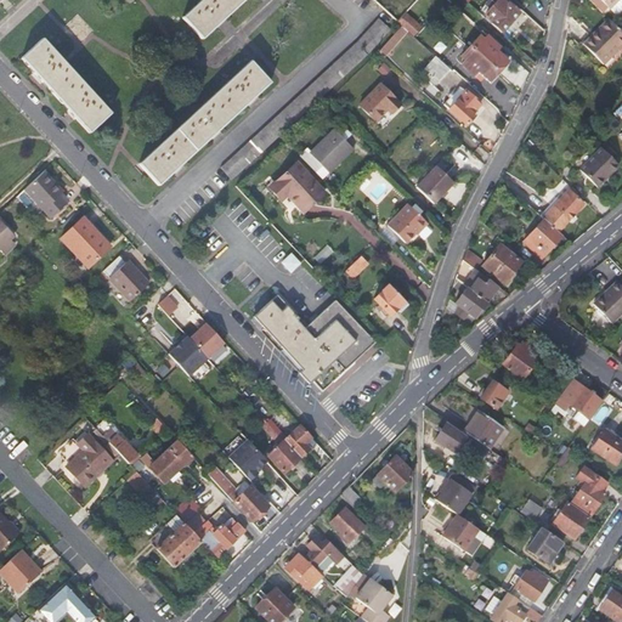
[(201,0),(181,18),(201,40),(243,0),(201,0)]
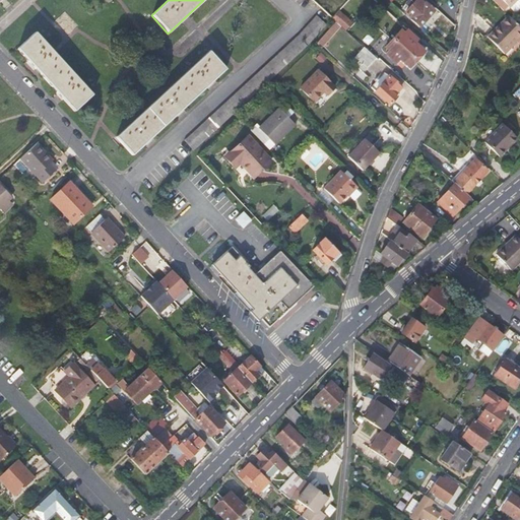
[(404,12),(403,14),(418,27),(434,11),(425,3),(423,5),(416,0),(415,0),(412,4),(408,0),(406,0),(399,8),(404,12)]
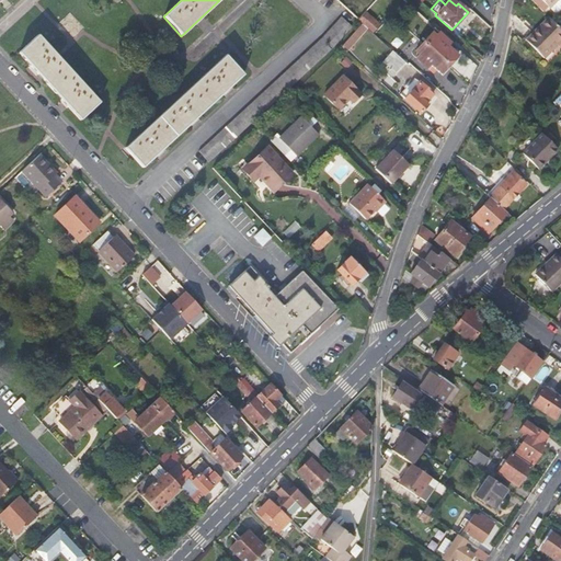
[(560,0),(539,0),(535,6),(546,16),(551,12),(552,13),(557,16),(559,16),(560,14),(560,0)]
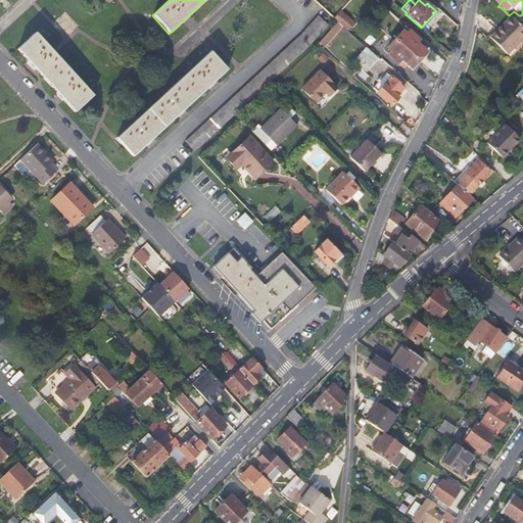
[(341,11),(335,18),(338,21),(347,30),(353,22),(341,11)]
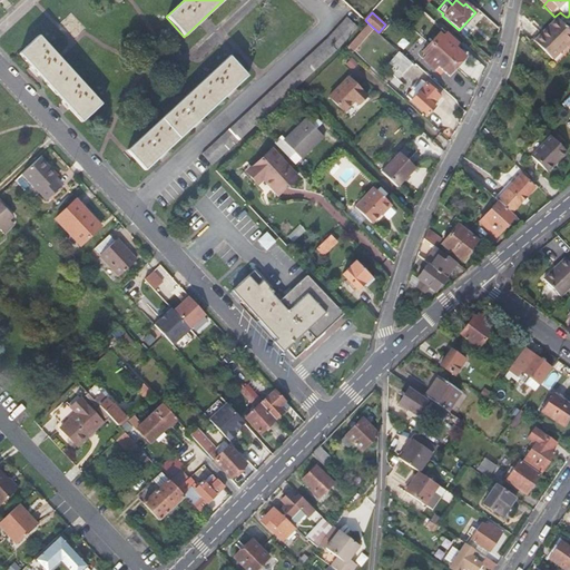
[(346,17),(333,32),(345,42),(359,27),(346,17)]
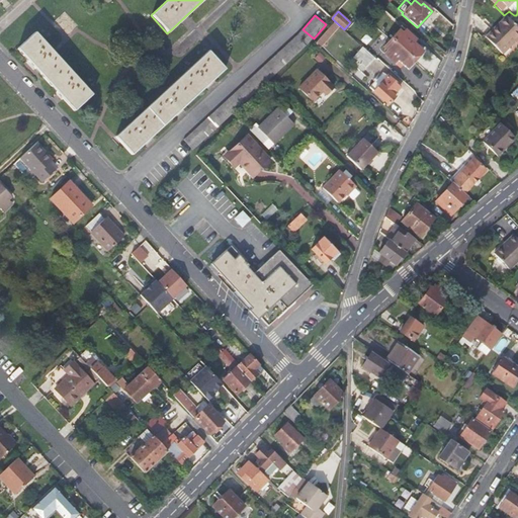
[(436,19),(451,33),(453,27),(453,26),(440,15),(436,19)]
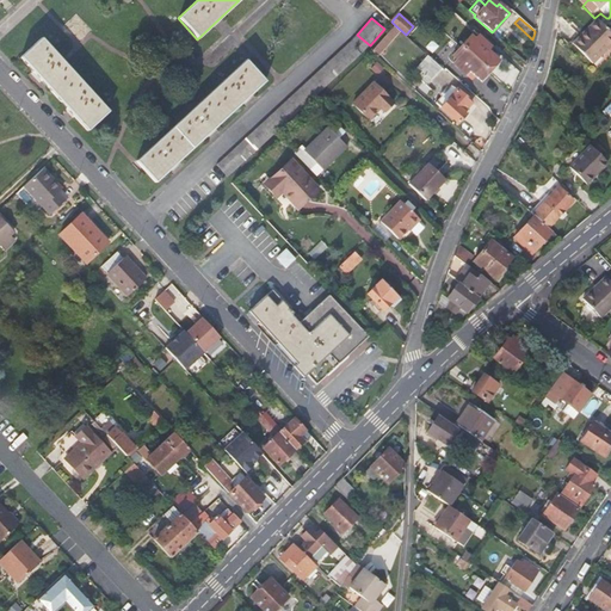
[(578,53),(596,71),(603,63),(605,66),(610,60),(610,34),(602,25),(592,34),(594,36),(586,44),(578,53)]
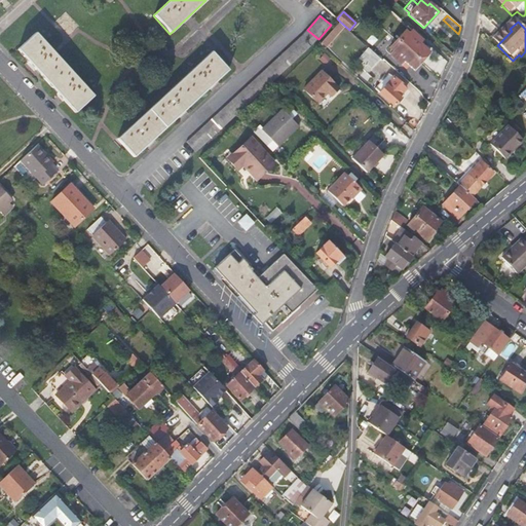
[(322,42),(320,44),(326,49),(345,27),(340,23),(322,42)]
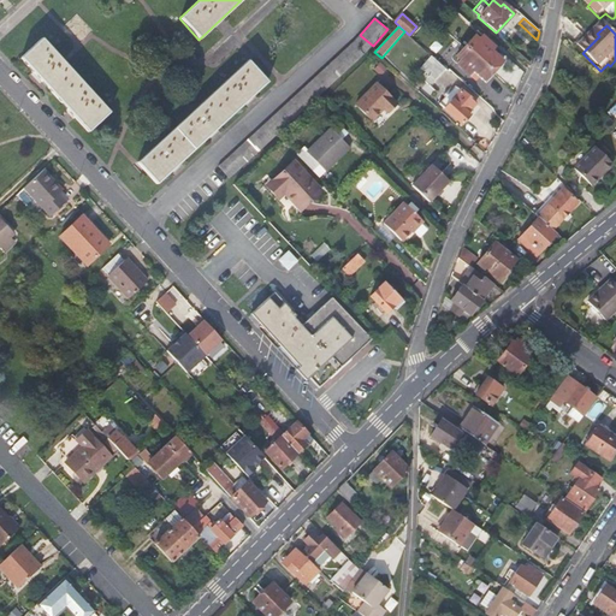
[(597,34),(588,42),(591,45),(599,36),(597,34)]
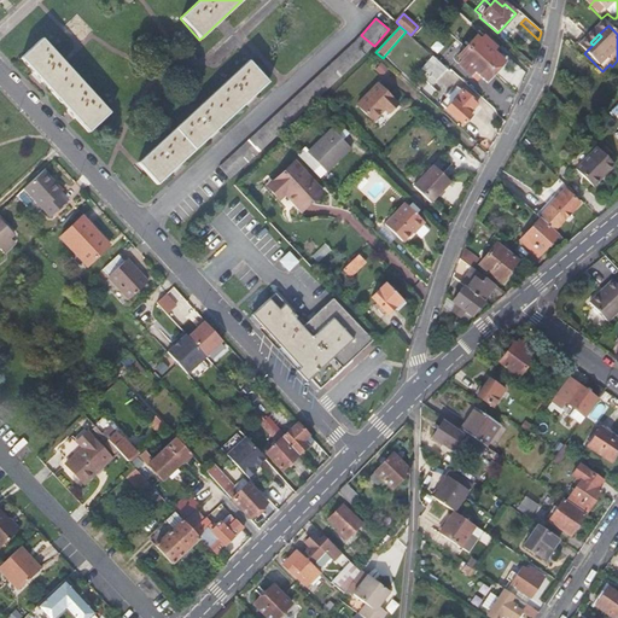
[(365,56),(374,46),(361,35),(353,44),(220,167),(232,179),(365,56)]
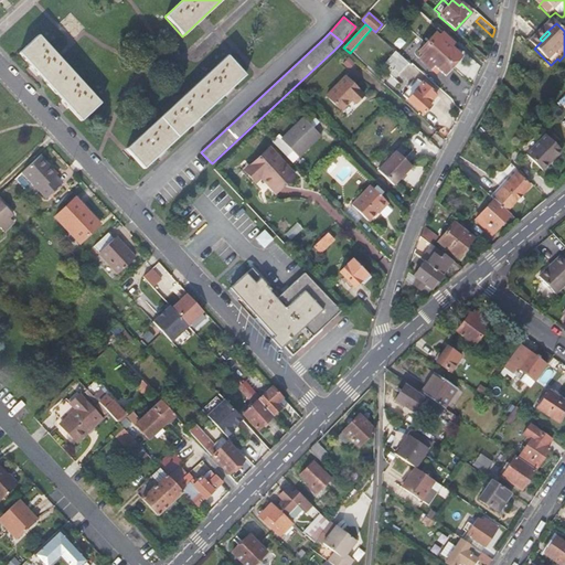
[(436,32),(418,52),(423,56),(419,60),(429,71),(434,66),(445,77),(461,57),(451,48),(455,44),(444,34),(440,36),(436,32)]
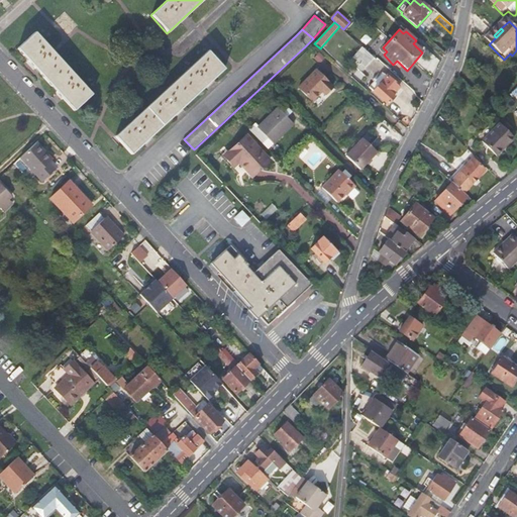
[(92,94),(34,32),(17,48),(75,110),(92,94)]
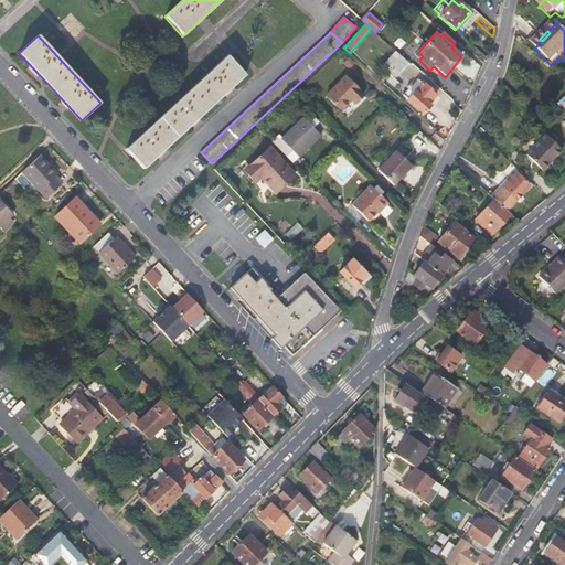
[(530,45),(534,49),(542,41),(540,39),(539,38),(530,45)]
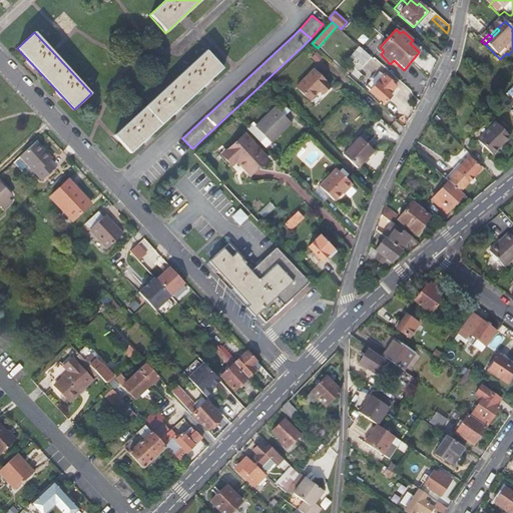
[(362,66),(371,57),(359,46),(351,55),(362,66)]
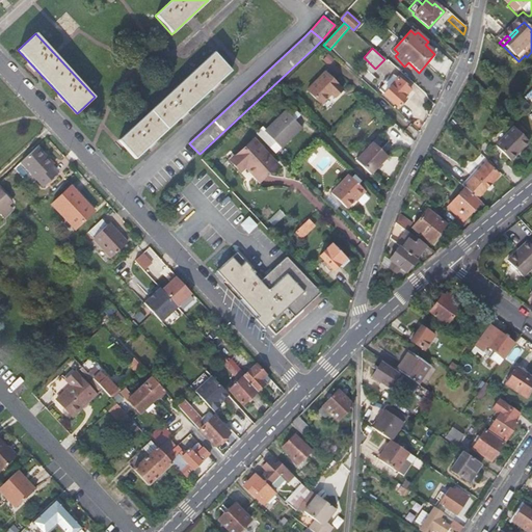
[(213,52),(118,140),(135,158),(231,71),(213,52)]
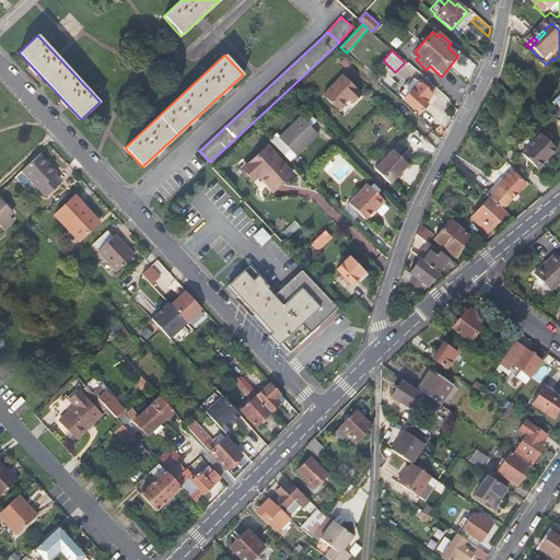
[(548,67),(555,60),(552,58),(546,65),(548,67)]
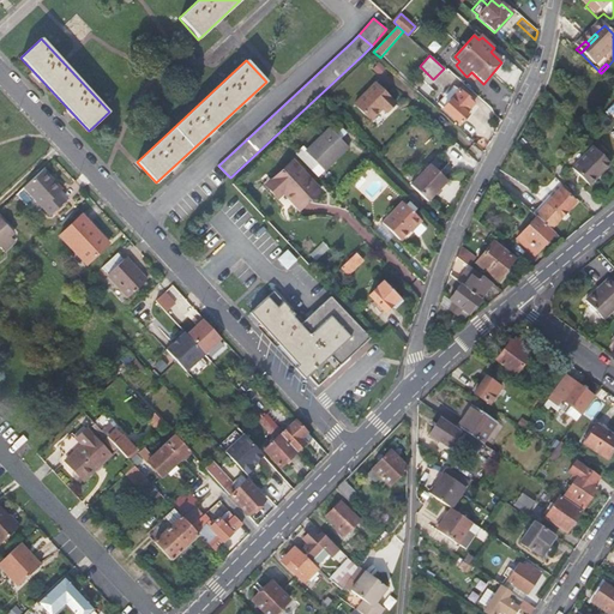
[(611,108),(613,103),(613,95),(600,82),(593,89),(611,108)]
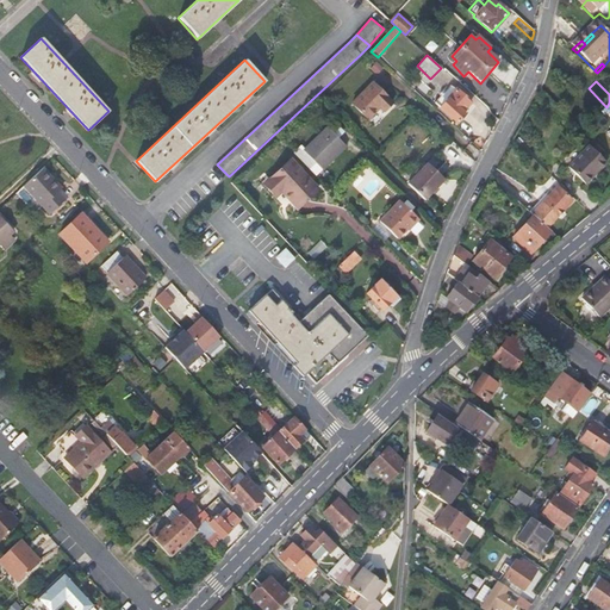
[(372,83),(350,104),(366,119),(378,109),(383,112),(391,103),(372,83)]
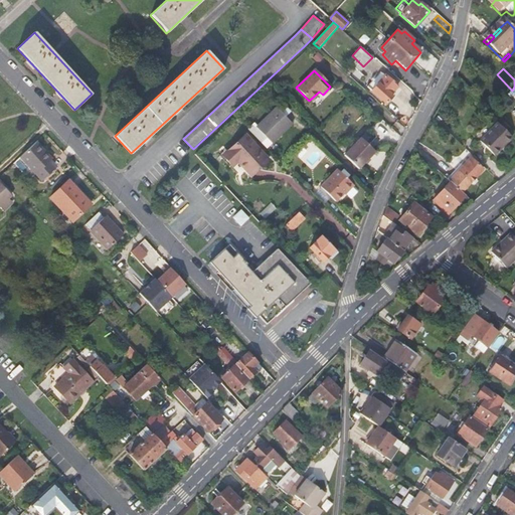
[(367,87),(371,91),(385,75),(380,72),(367,87)]
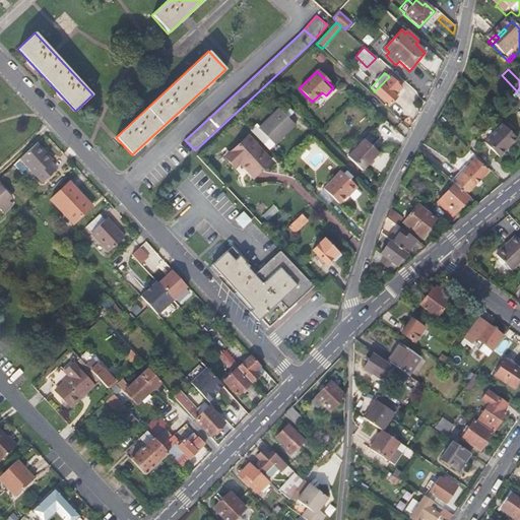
[(390,76),(389,76),(375,91),(389,105),(396,99),(393,95),(401,86),(390,76)]
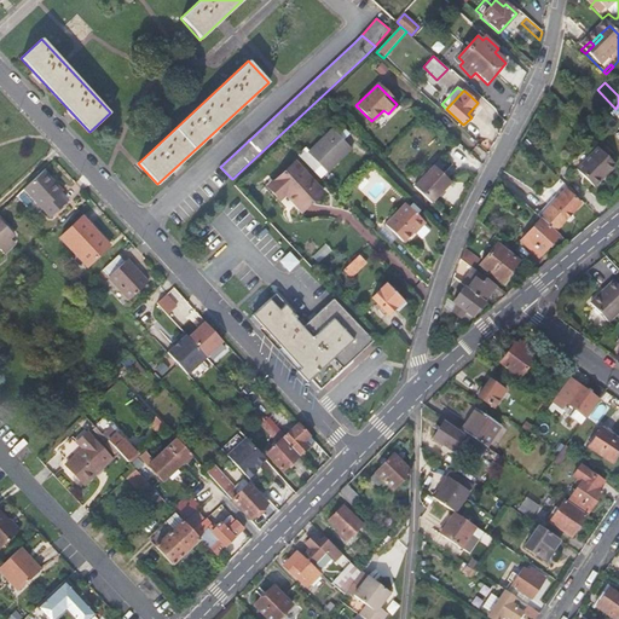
[(305,149),(299,156),(320,179),(351,149),(341,139),(346,134),(341,131),(336,134),(333,129),(308,152),(305,149)]
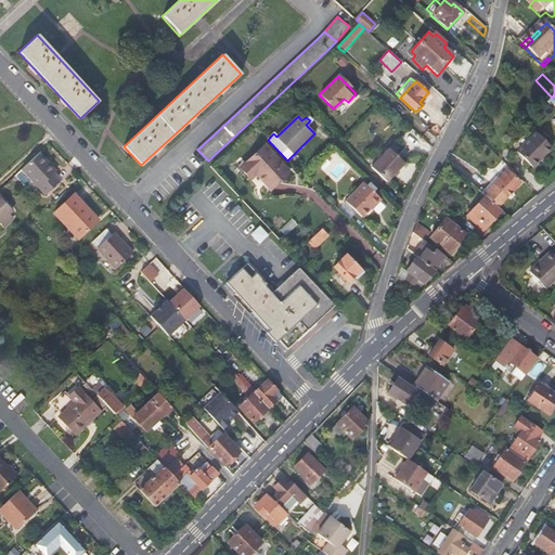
[(534,132),(516,152),(532,167),(550,147),(534,132)]
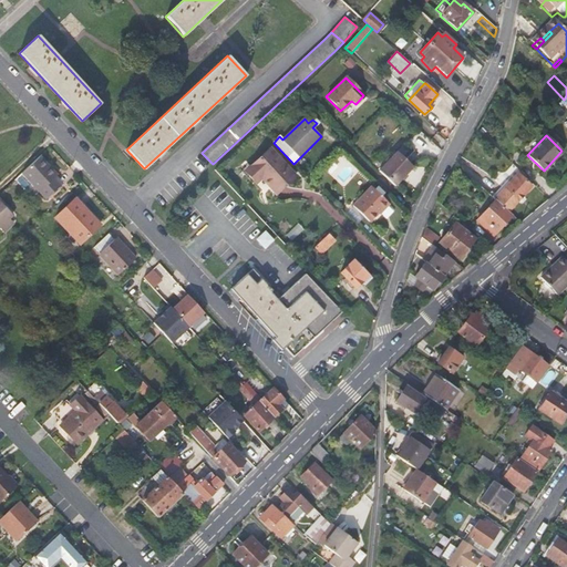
[(270,148),(248,169),(258,181),(261,176),(278,193),(296,176),(270,148)]
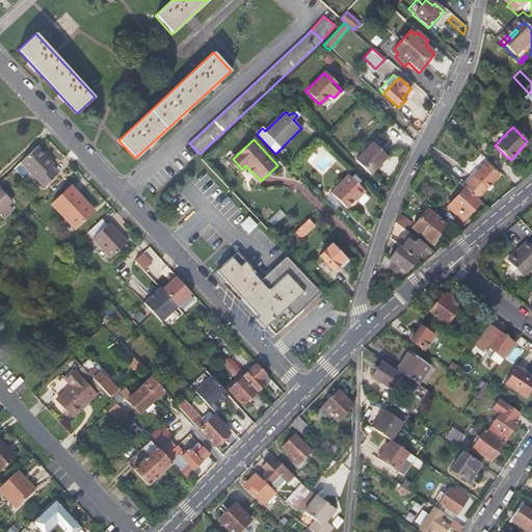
[(372,143),(355,161),(370,176),(388,158),(372,143)]
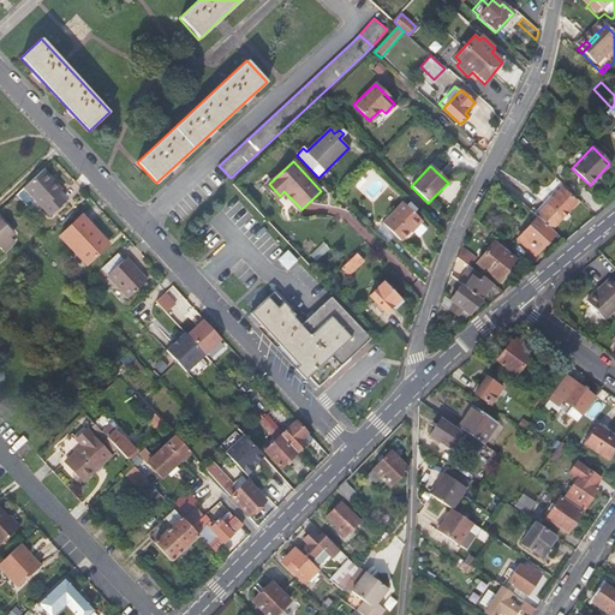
[(63,190),(43,169),(24,187),(51,216),(67,199),(60,192),(63,190)]
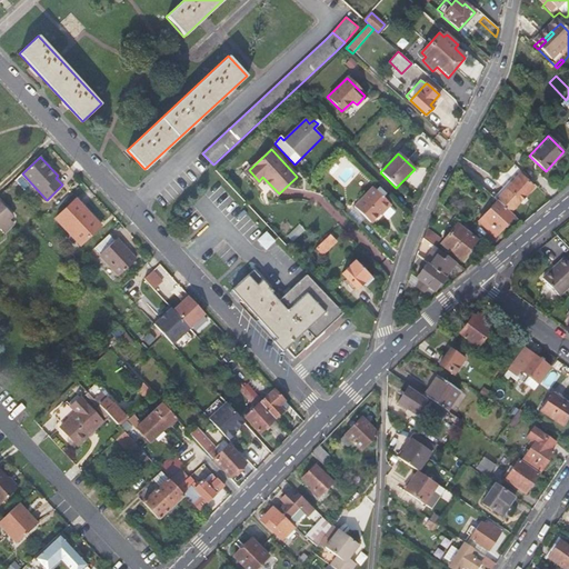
[(255,185),(259,181),(249,170),(247,168),(242,172),(255,185)]
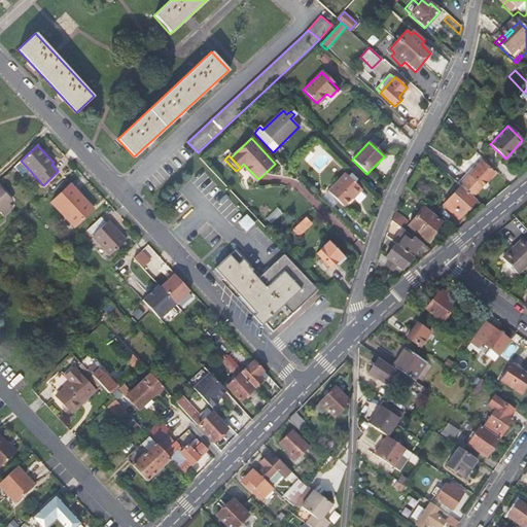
[(481,162),(459,185),(460,186),(472,197),(494,174),(481,162)]
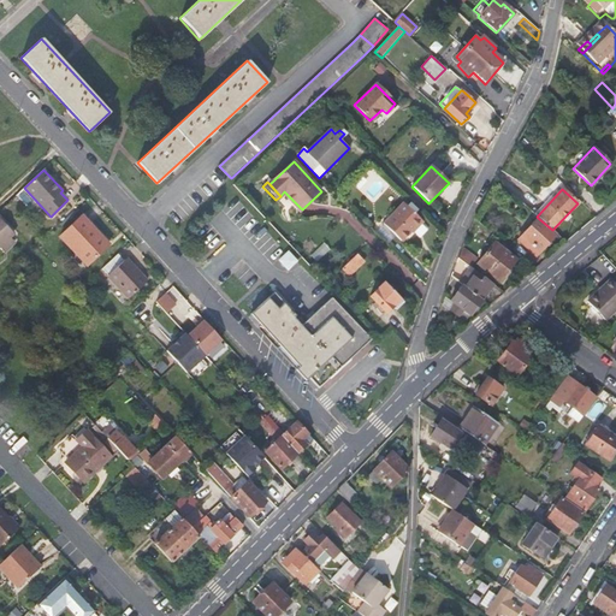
[(402,242),(410,234),(421,221),(402,203),(383,225),(402,242)]
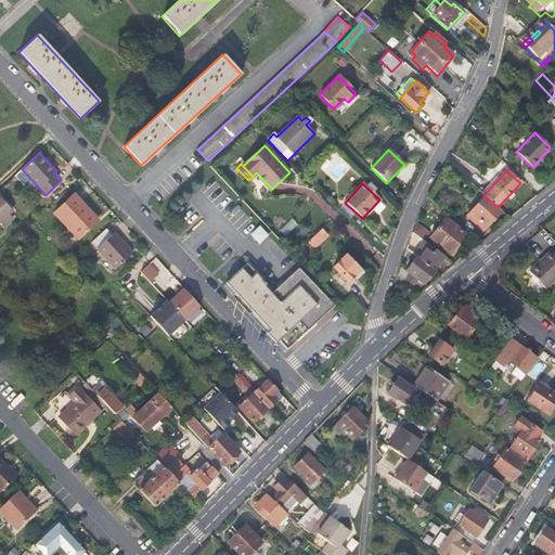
[(74,194),(54,213),(77,240),(99,220),(74,194)]
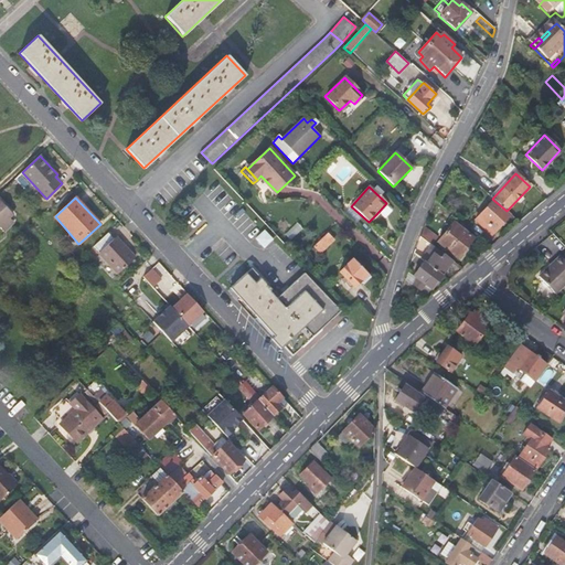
[(0,227),(4,233),(14,223),(10,217),(13,214),(0,200),(0,227)]
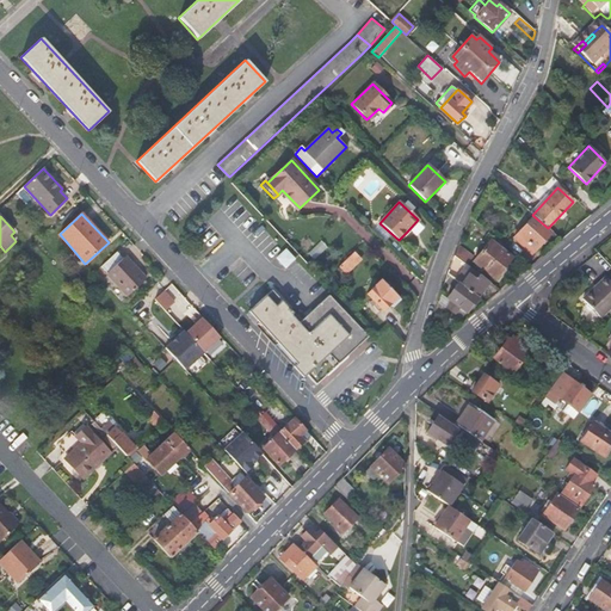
[(531,254),(551,232),(548,228),(534,216),(513,239),(531,254)]
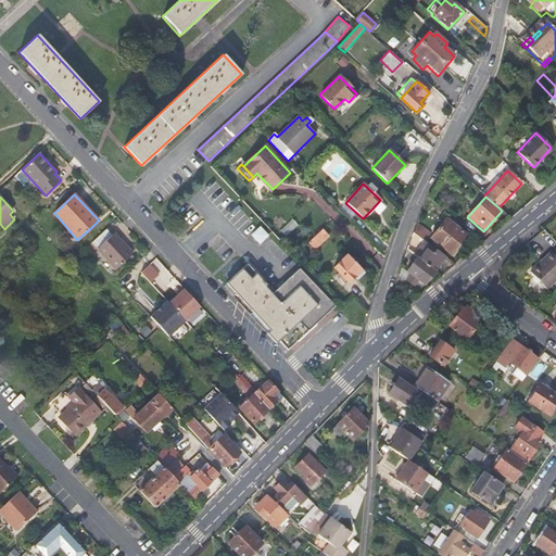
[(382,202),(380,200),(370,211),(373,213),(382,202)]
